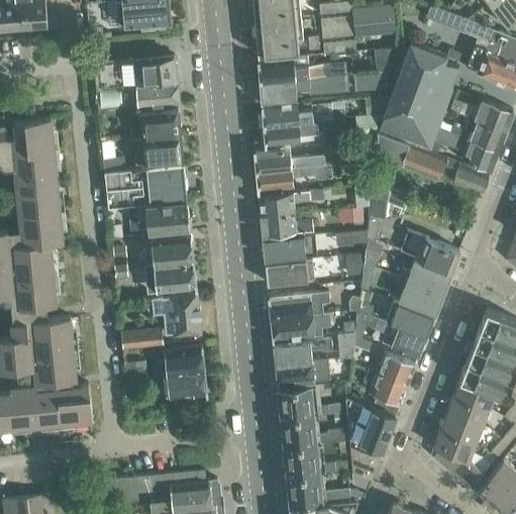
[(23,0),(2,0),(5,28),(25,27),(23,0)]
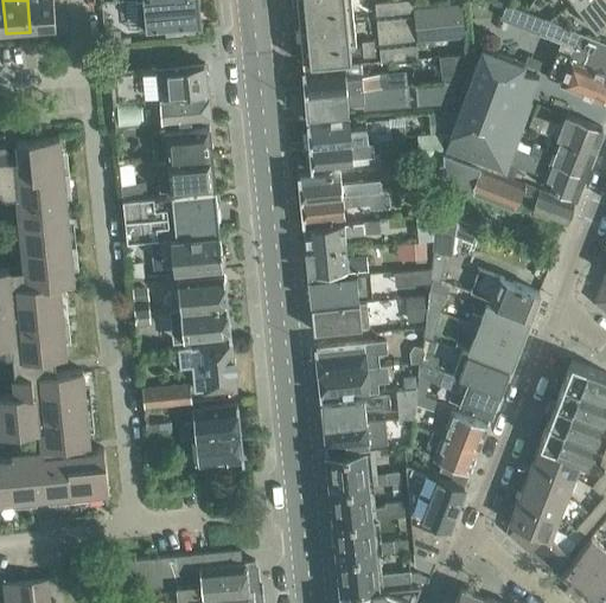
[(27,0),(30,32),(55,30),(51,0),(27,0)]
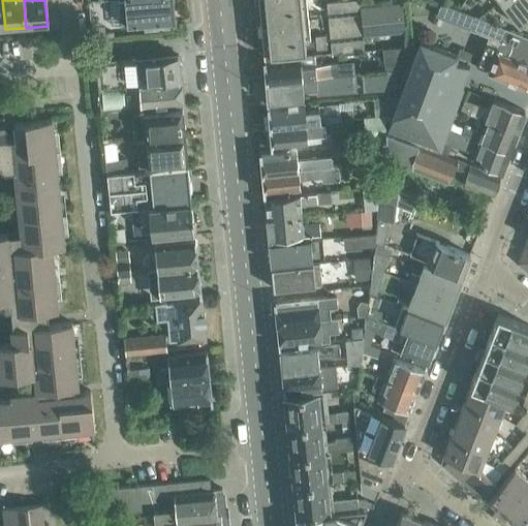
[(174,22),(171,0),(134,0),(118,1),(121,27),(174,22)]
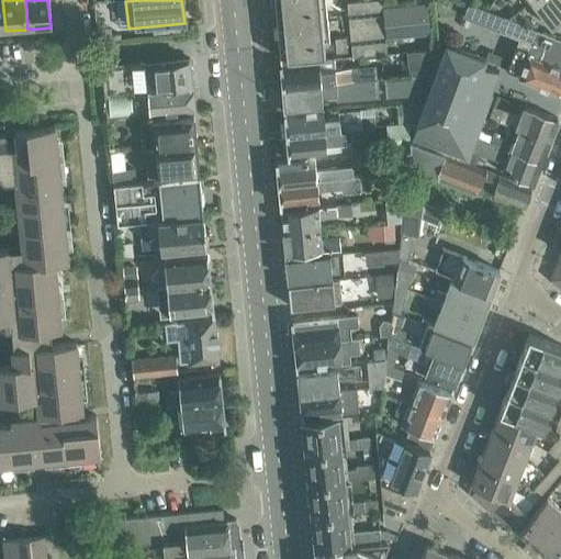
[(272,0),(279,62),(324,57),(317,0),(272,0)]
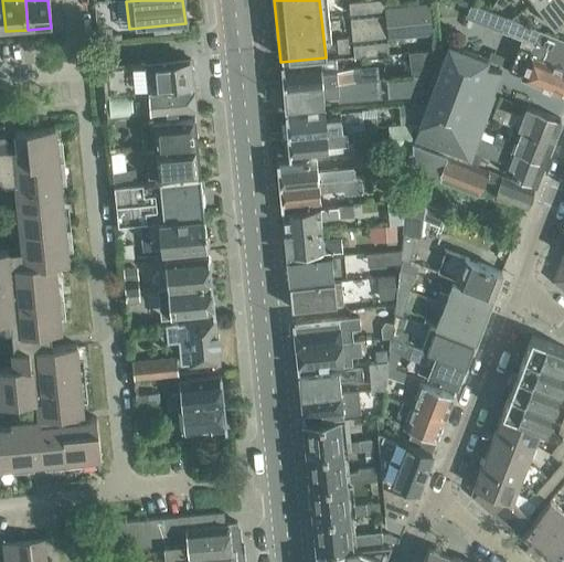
[(563,0),(536,0),(532,3),(553,30),(563,34),(563,0)]
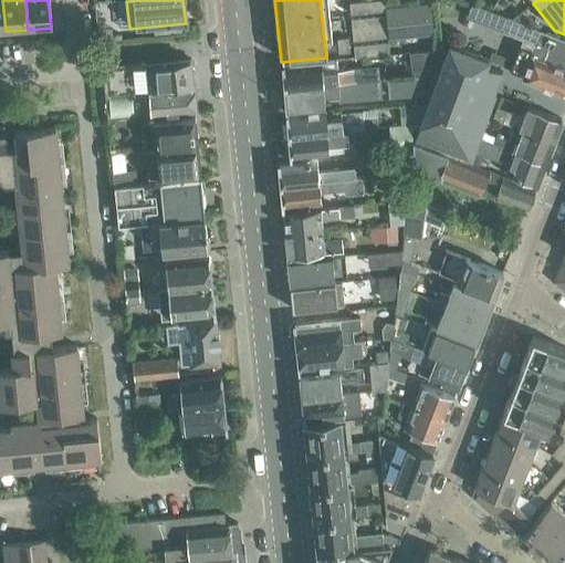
[(471,6),(466,19),(479,23),(484,10),(471,6)]
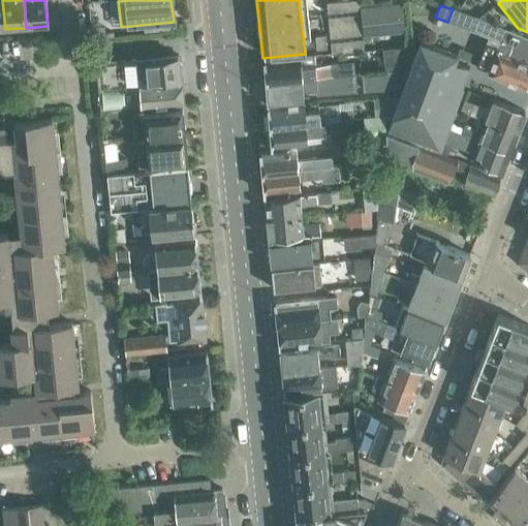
[(359,10),(362,39),(403,36),(400,6),(359,10)]
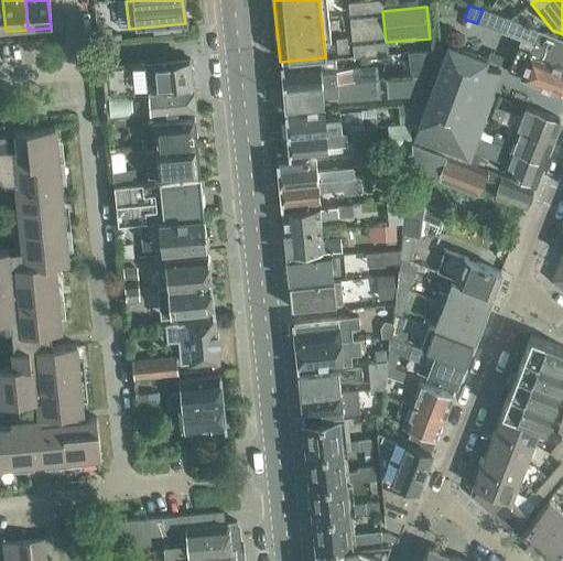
[(526,22),(520,13),(509,21),(520,25),(526,22)]
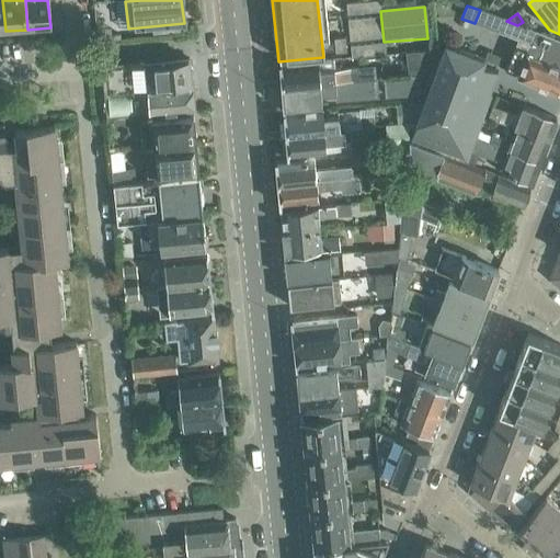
[(506,21),(502,20),(496,34),(516,42),(513,52),(559,70),(559,43),(535,33),(517,25),(506,21)]
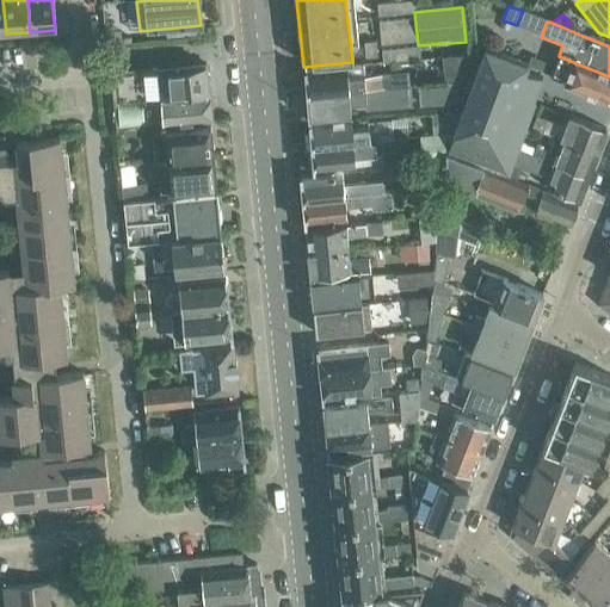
[(119,25),(108,26),(109,38),(121,37),(119,25)]
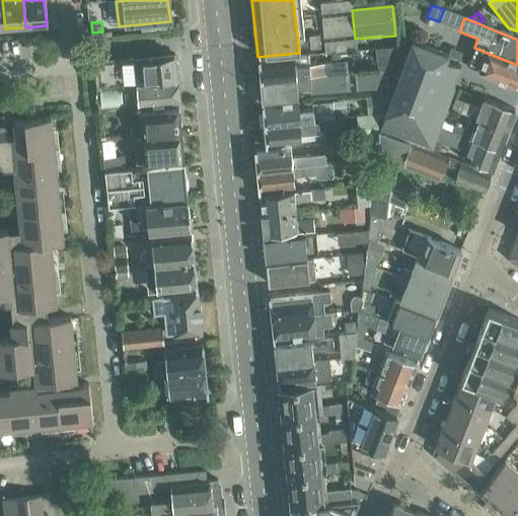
[(308,38),(309,51),(319,50),(318,37),(308,38)]
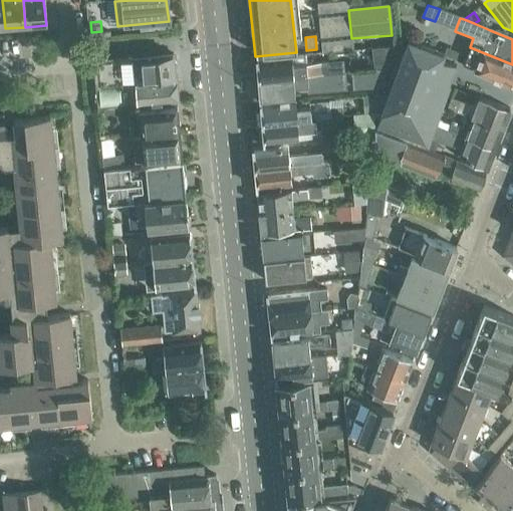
[(399,67),(389,92),(387,99),(380,114),(374,130),(427,149),(430,141),(434,128),(449,88),(447,87),(455,67),(440,61),(442,55),(408,43),(407,46),(399,67)]
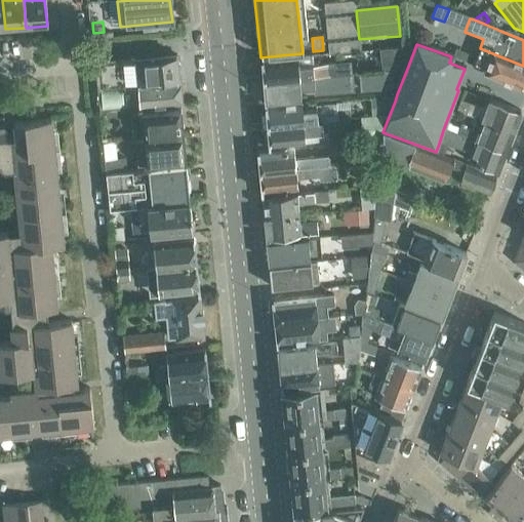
[(407,69),(415,47),(378,50),(380,71),(407,69)]
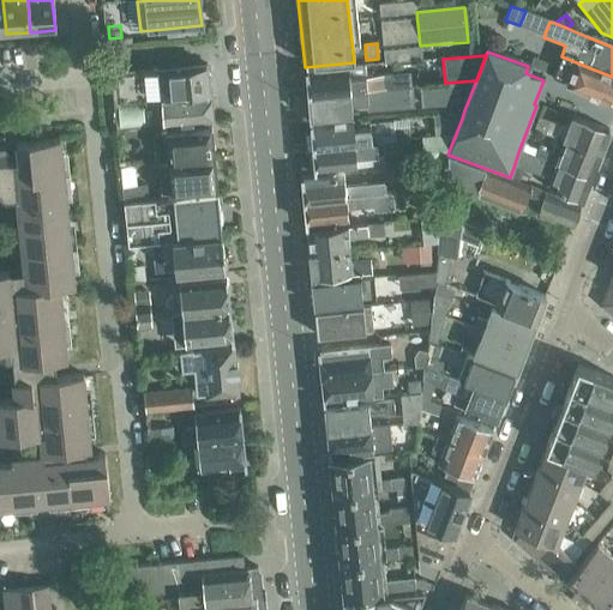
[(564,89),(612,107),(612,77),(562,56),(552,78),(566,84),(564,89)]
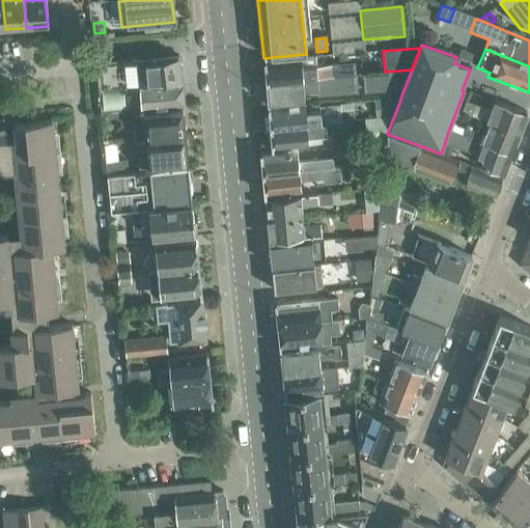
[(182,106),(179,82),(177,58),(130,62),(130,60),(95,63),(100,114),(182,106)]
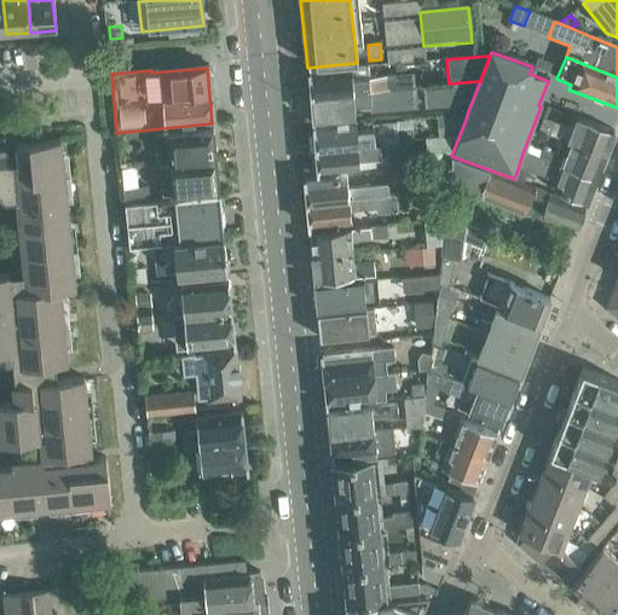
[(367,68),(309,74),(310,98),(397,90),(396,75),(367,77),(367,68)]
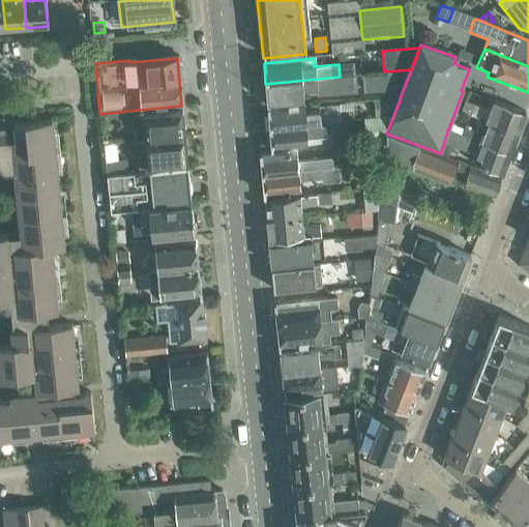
[(362,77),(363,93),(394,91),(393,75),(362,77)]
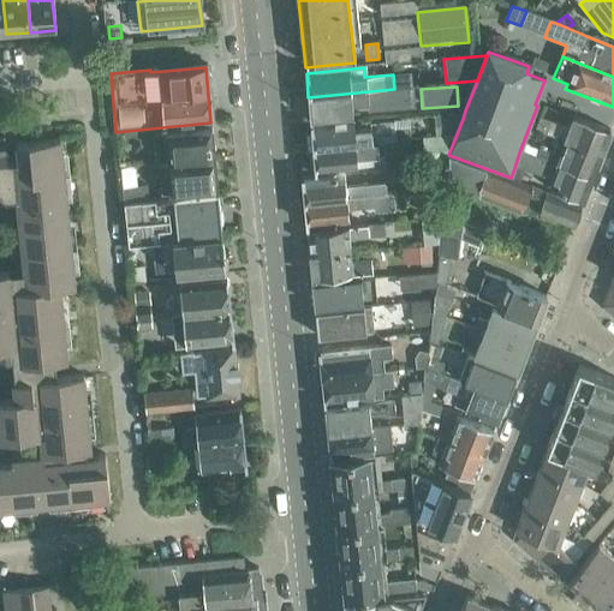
[(310,121),(353,118),(352,106),(367,105),(367,113),(412,109),(411,88),(394,89),(308,97),(309,102),(300,105),(303,120),(310,121)]
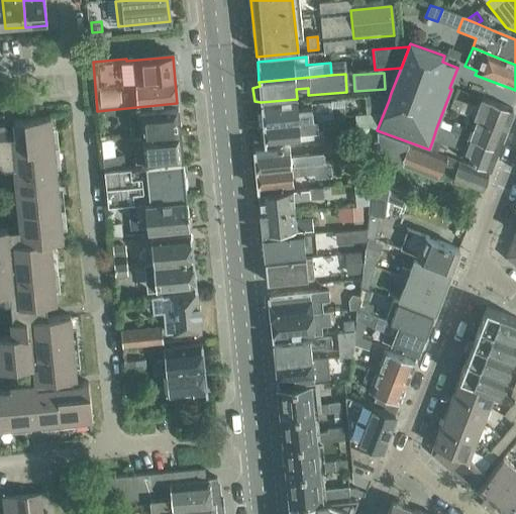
[(472,121),(503,133),(512,111),(480,99),(477,108),(453,99),(449,111),(468,117),(473,119),(472,121)]
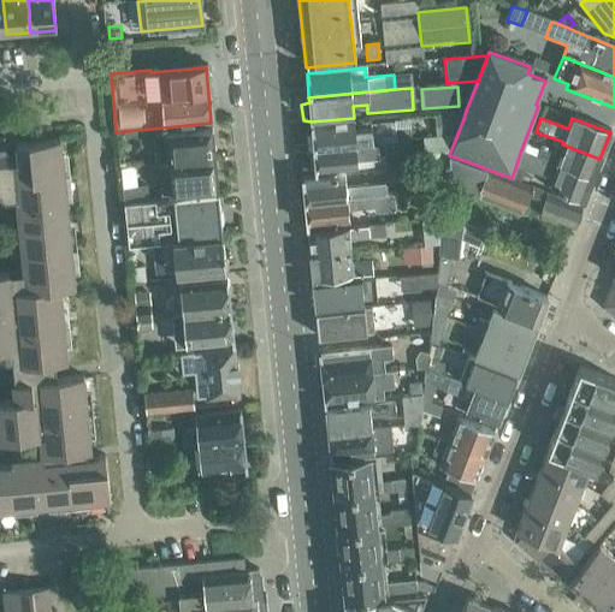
[(437,138),(456,137),(463,119),(436,122),(437,138)]
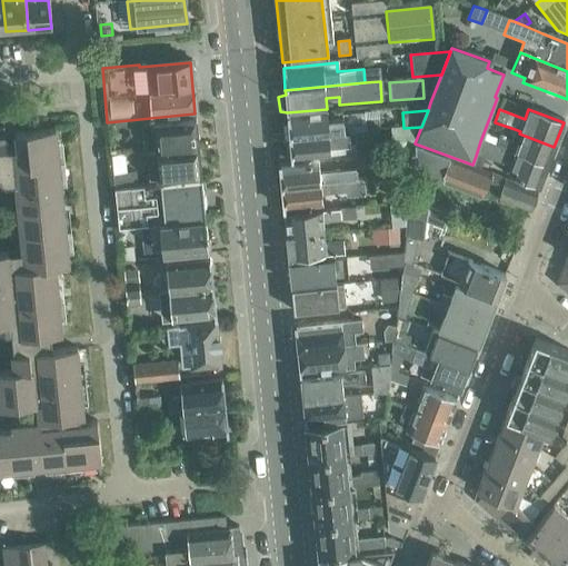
[(325,113),(287,117),(289,139),(354,133),(378,131),(377,118),(364,120),(364,116),(345,117),(346,122),(326,123),(325,113)]
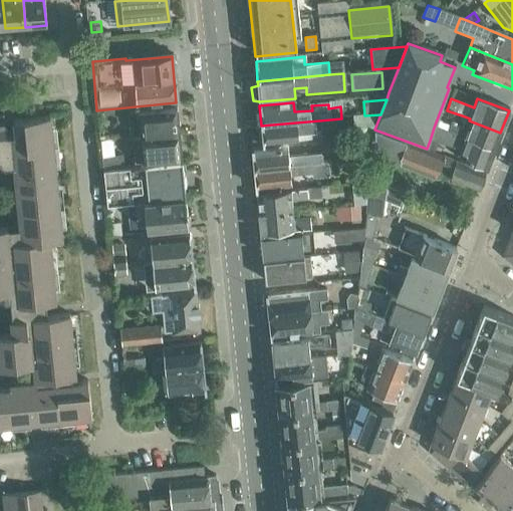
[(130,111),(133,138),(179,134),(176,107),(130,111)]
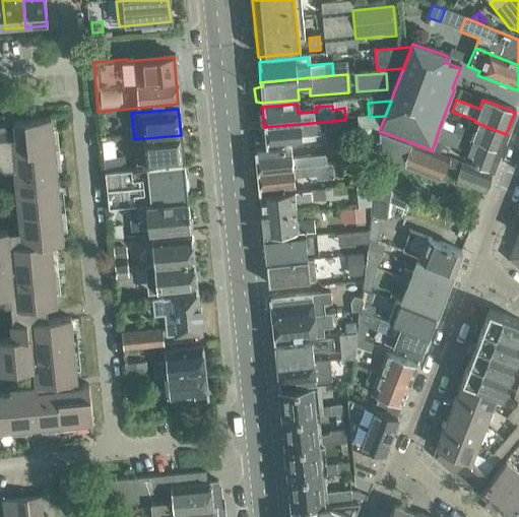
[(376,117),(358,118),(359,141),(373,140),(377,140),(377,132),(376,117)]
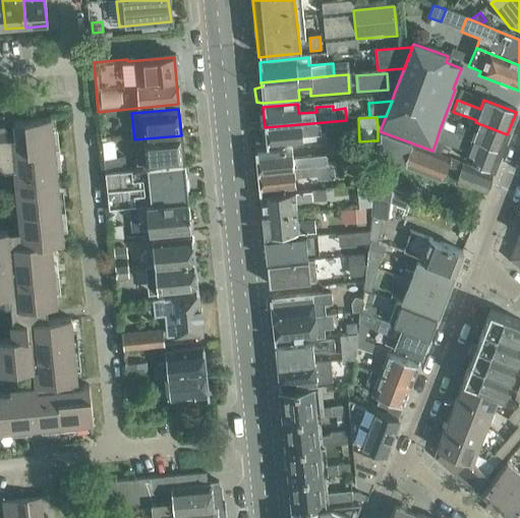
[(500,153),(507,134),(475,122),(476,120),(471,118),(466,130),(454,126),(451,134),(456,135),(463,138),(500,153)]
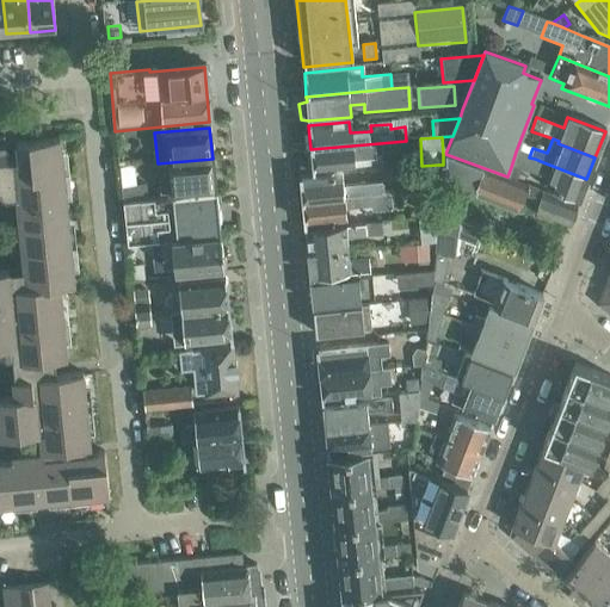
[(65,233),(68,231),(65,196),(61,196),(57,160),(61,160),(59,140),(28,143),(16,144),(16,153),(19,152),(20,169),(0,172),(0,199),(4,203),(20,202),(24,237),(26,237),(30,272),(26,272),(26,273),(7,274),(7,273),(0,273),(0,348),(10,348),(13,382),(12,382),(13,400),(0,401),(0,439),(44,435),(45,454),(47,453),(48,459),(29,462),(29,464),(12,465),(11,463),(0,464),(0,514),(0,508),(17,507),(16,503),(32,502),(32,505),(53,502),(53,500),(88,496),(88,500),(109,497),(105,466),(104,466),(103,454),(85,456),(84,450),(90,450),(87,431),(85,431),(81,395),(84,395),(81,375),(48,378),(47,363),(66,360),(63,341),(61,341),(57,305),(60,305),(59,289),(73,287),(72,268),(68,268),(65,233)]
